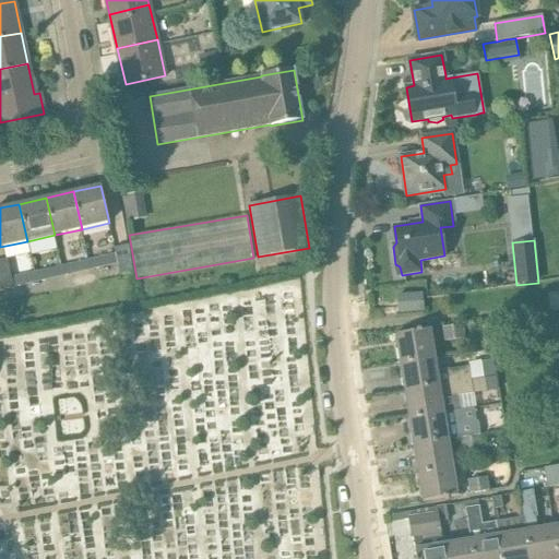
[(88,259),(91,270),(117,264),(119,275),(133,272),(128,245),(113,247),(115,253),(88,259)]
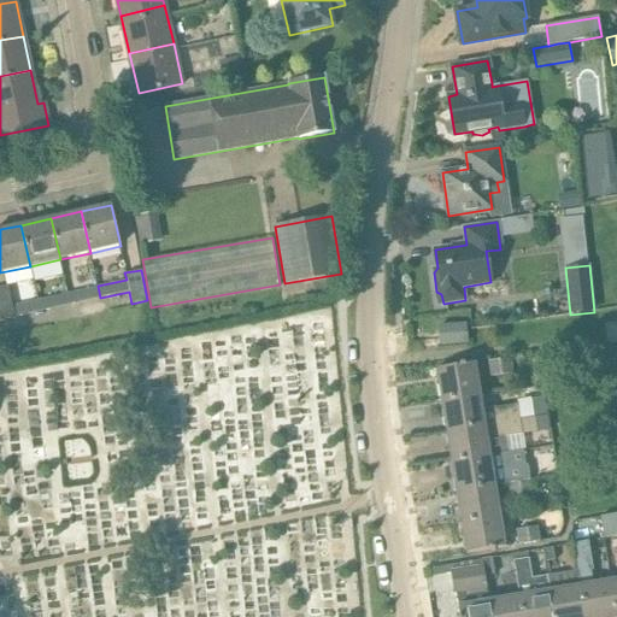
[(41,311),(37,300),(12,305),(7,286),(0,287),(0,318),(0,321),(15,317),(41,311)]
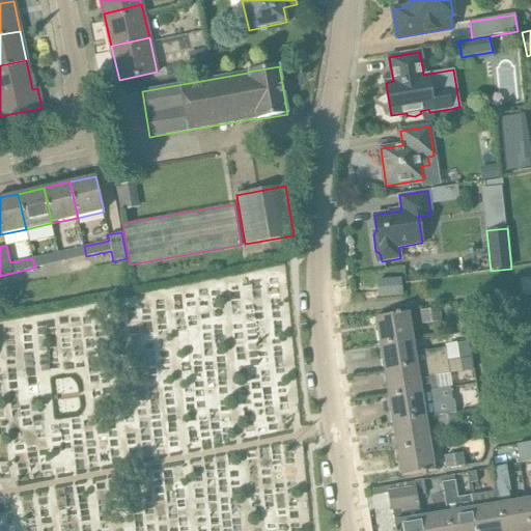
[(86,256),(84,246),(58,252),(60,261),(86,256)]
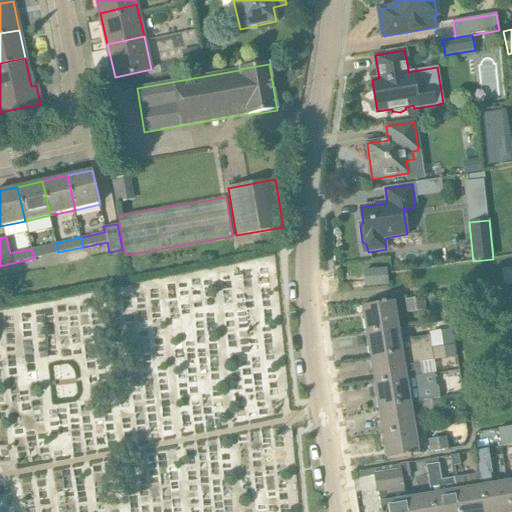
[(31,249),(34,258),(58,252),(56,243),(31,249)]
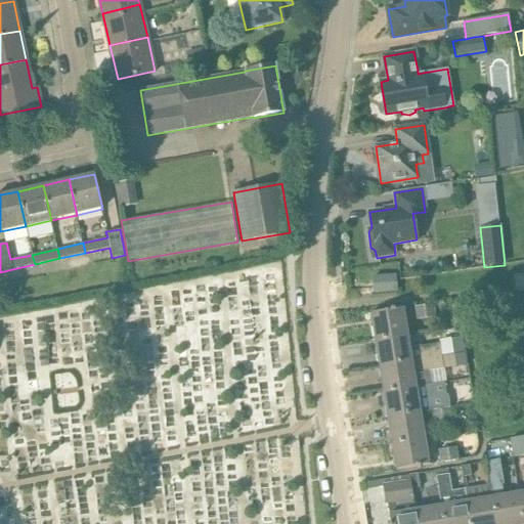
[(375,293),(396,292),(395,276),(374,277),(375,293)]
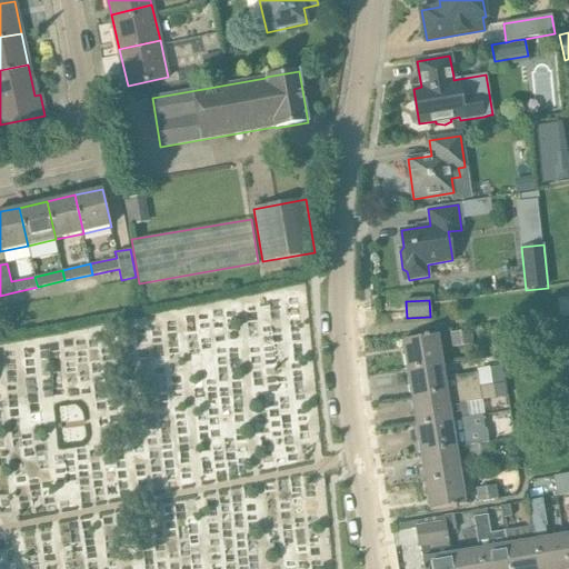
[(471,330),(450,333),(452,347),(473,345),(471,330)]
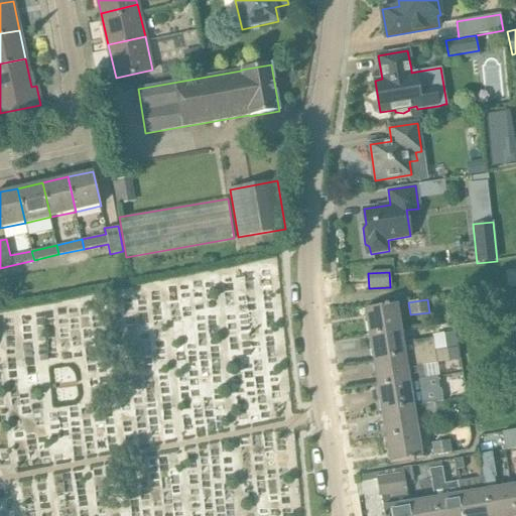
[(369,337),(400,332),(396,305),(364,309),(369,337)]
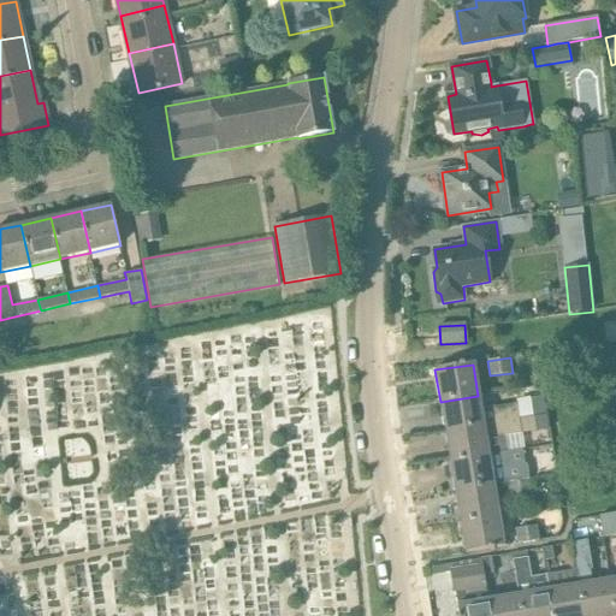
[(440,402),(446,432),(519,420),(516,403),(480,409),(478,396),(440,402)]
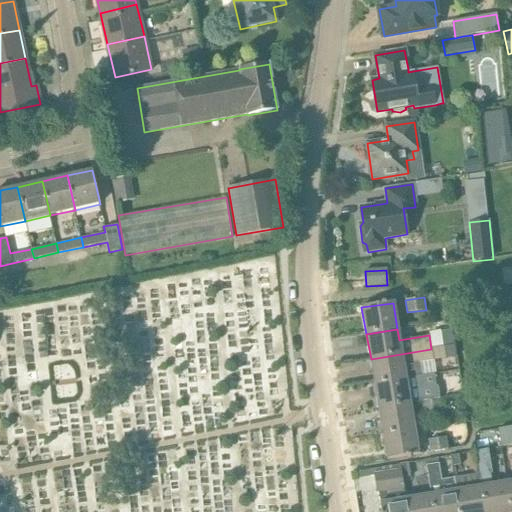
[(445,360),(456,358),(454,345),(442,347),(445,360)]
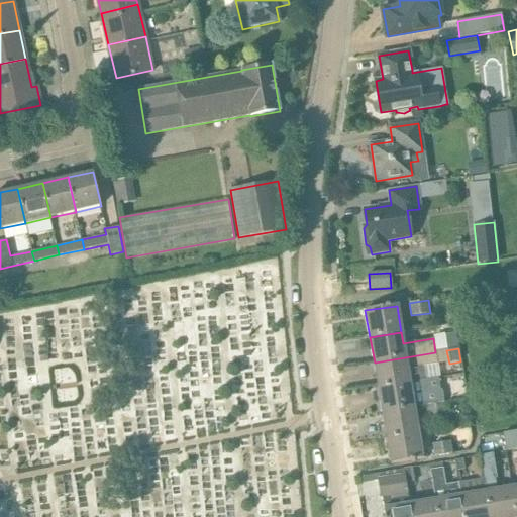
[(379,389),(410,383),(425,381),(422,366),(437,364),(435,352),(375,363),(379,389)]
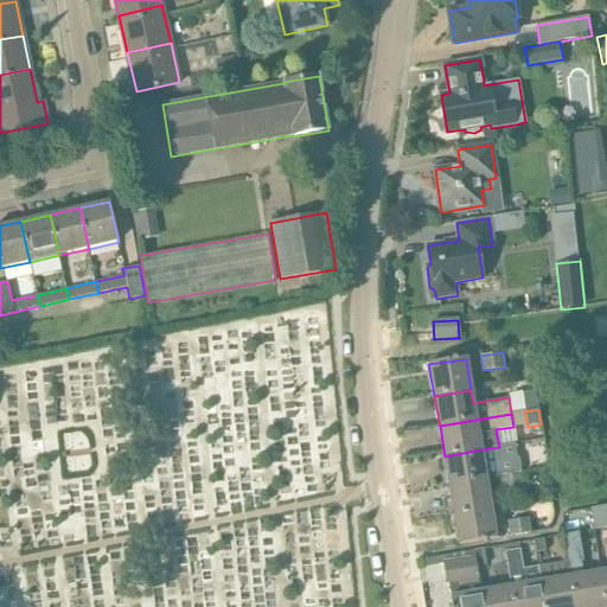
[(445,457),(449,486),(486,479),(481,449),(445,457)]
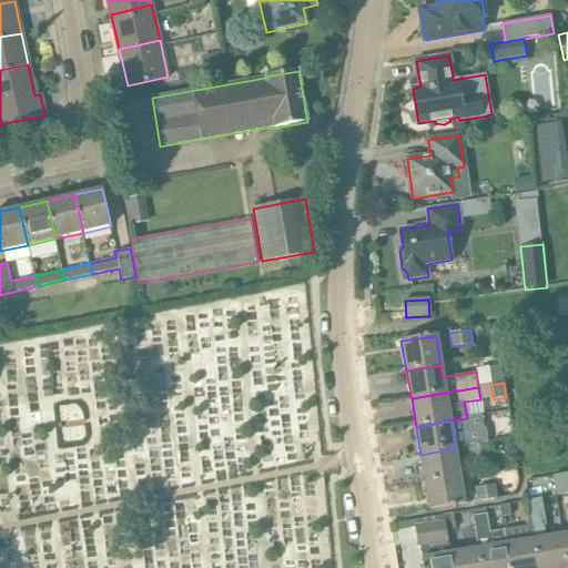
[(488,442),(468,445),(470,457),(490,455),(488,442)]
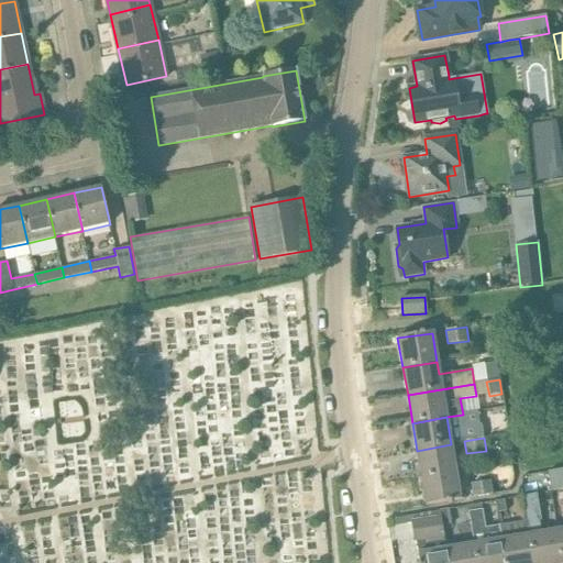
[(417,451),(422,478),(455,473),(451,444),(417,451)]
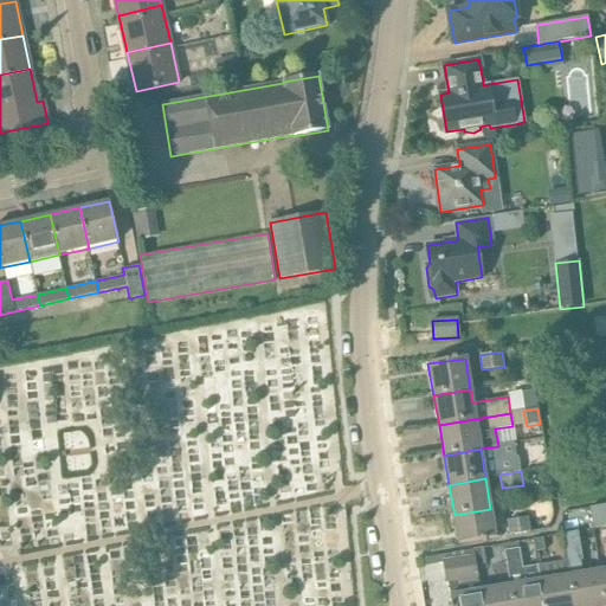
[(593,528),(605,526),(605,504),(590,508),(593,528)]
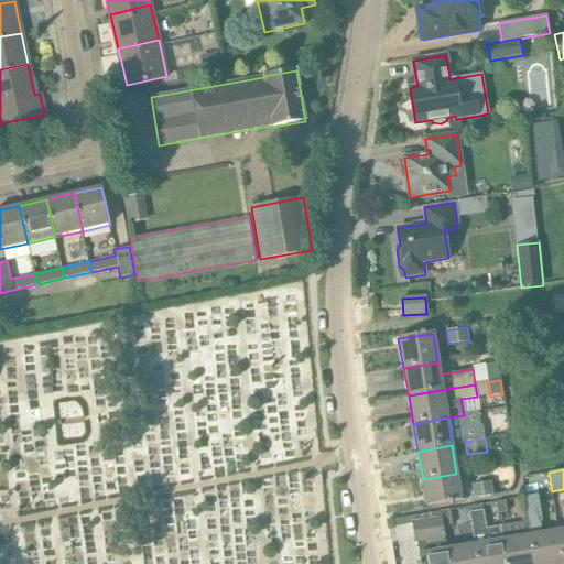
[(456,474),(423,479),(427,508),(462,502),(456,474)]
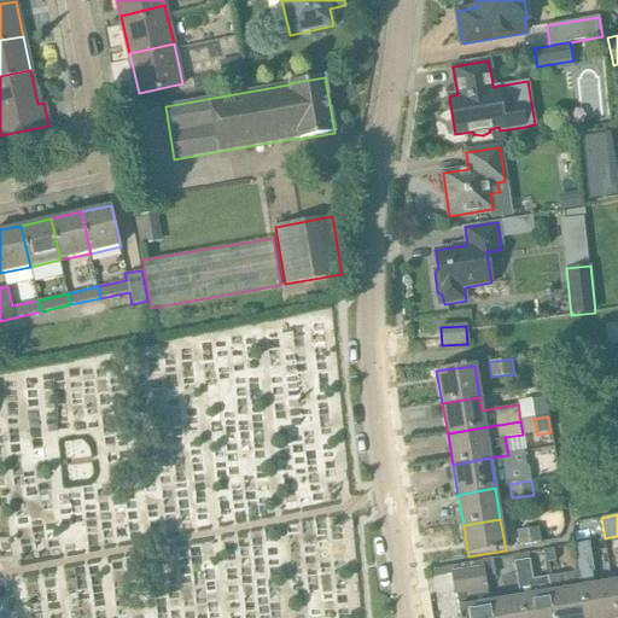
[(538,526),(517,530),(519,546),(541,542),(538,526)]
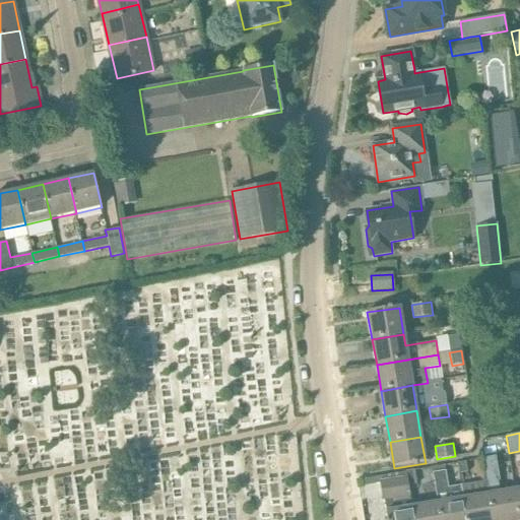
[(496,455),(482,457),(486,481),(493,519),(518,519),(514,490),(500,493),(498,481),(500,480),(496,455)]
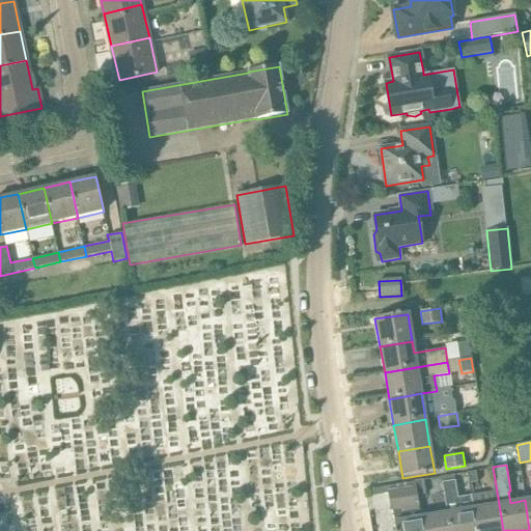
[(476,530),(470,496),(457,498),(453,475),(441,477),(442,482),(445,501),(447,513),(449,530),(476,530)]
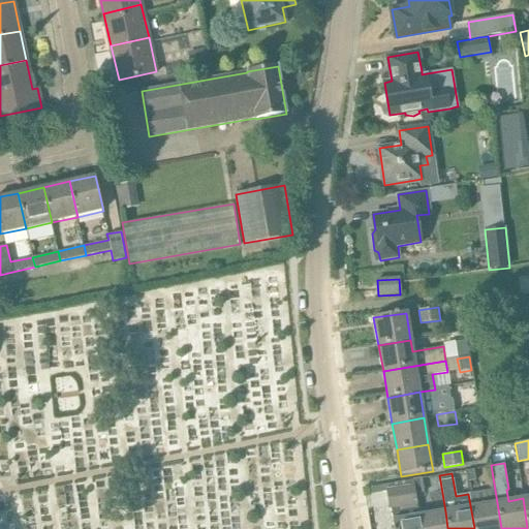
[(421,528),(418,517),(413,480),(368,488),(369,494),(387,490),(391,507),(393,521),(394,528),(421,528)]
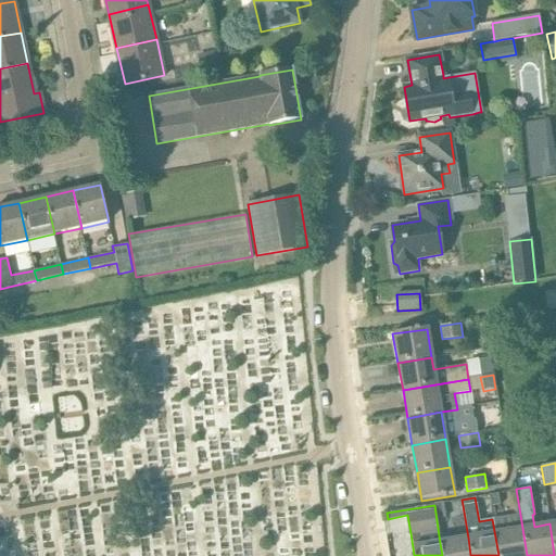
[(527,555),(520,515),(492,519),(498,555),(527,555)]
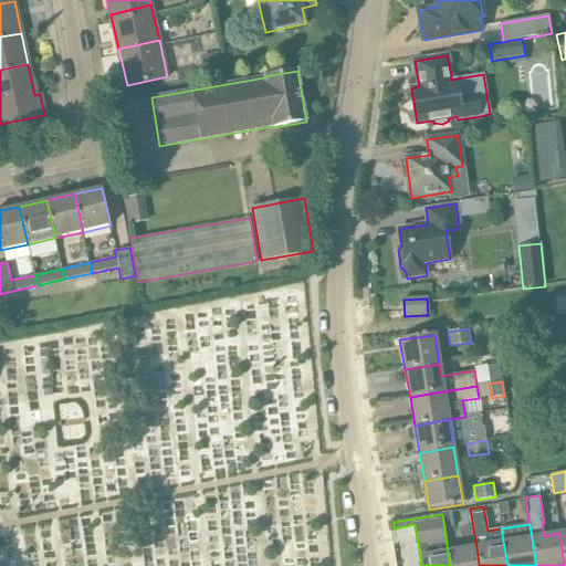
[(448,553),(450,565),(479,565),(477,547),(448,553)]
